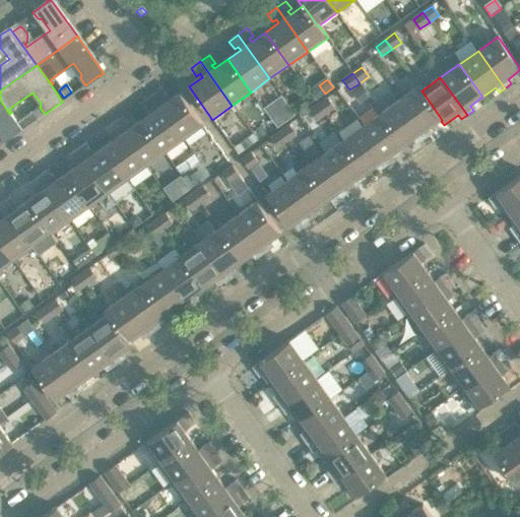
[(442,120),(421,90),(423,90),(419,86),(400,101),(427,138),(433,133),(430,129),(441,121),(442,120)]
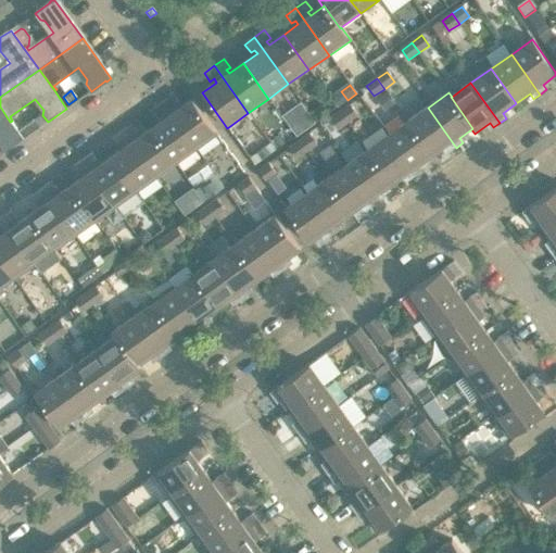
[(386,95),(379,100),(387,110),(392,105),(386,95)]
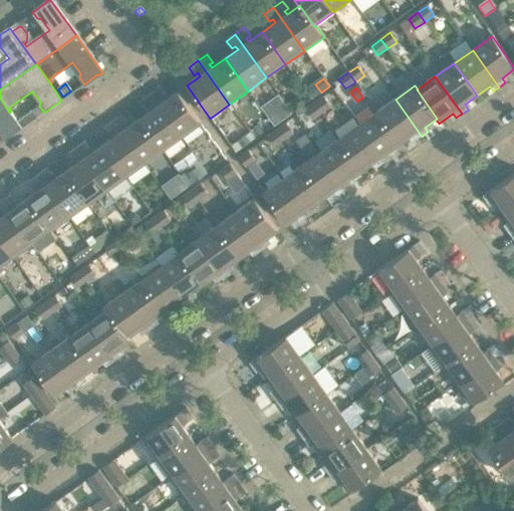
[(201,124),(178,92),(164,101),(162,98),(165,96),(160,88),(151,94),(182,139),(201,124)]
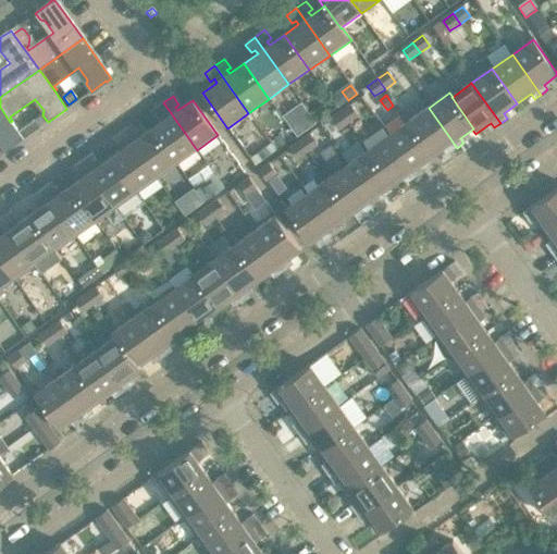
[(298,135),(317,122),(302,101),(284,114),(298,135)]
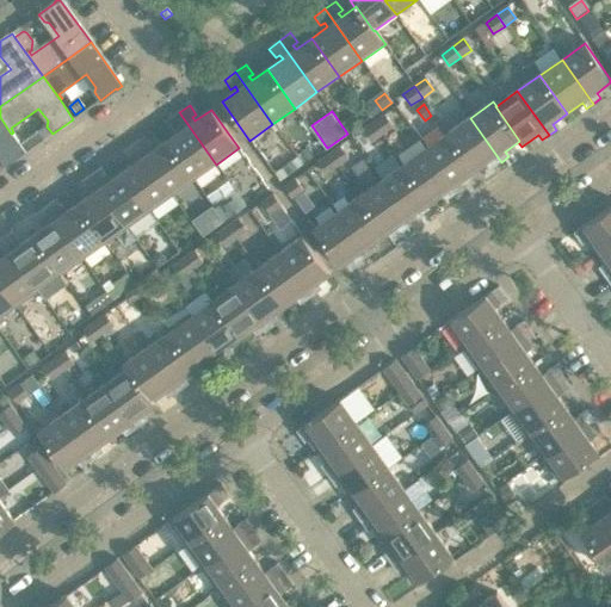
[(216,165),(179,112),(168,121),(174,130),(178,127),(181,131),(166,142),(193,180),(216,165)]
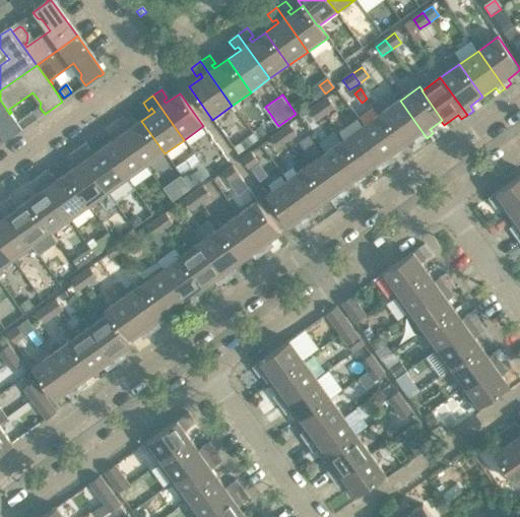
[(334,109),(327,99),(318,106),(325,115),(334,109)]
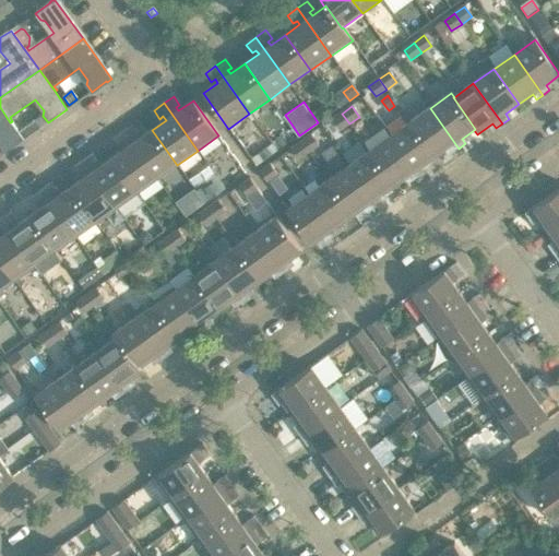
[(19,134),(10,122),(0,107),(0,148),(4,154),(24,140),(19,134)]
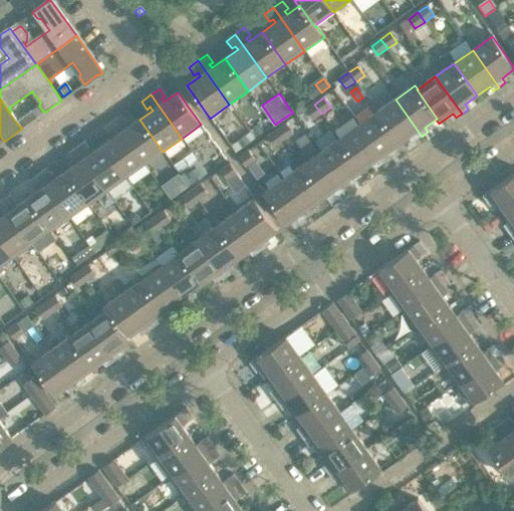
[(422,137),(396,99),(376,112),(400,146),(413,137),(416,141),(422,137)]
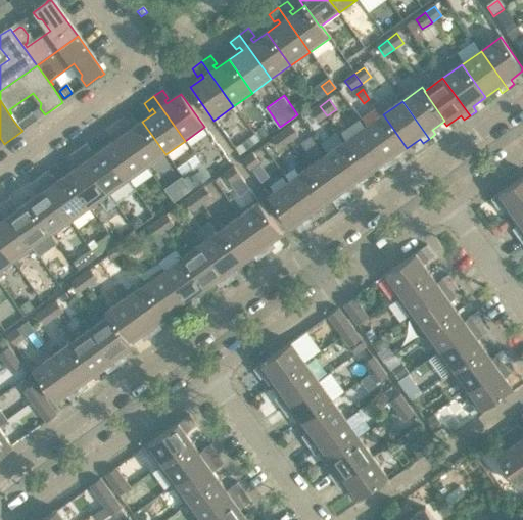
[(327,115),(320,106),(311,113),(317,123),(327,115)]
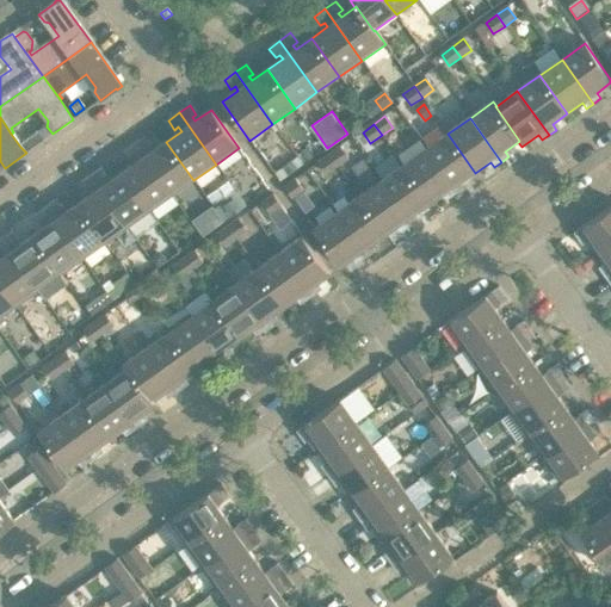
[(26,153),(44,141),(38,134),(20,147),(26,153)]
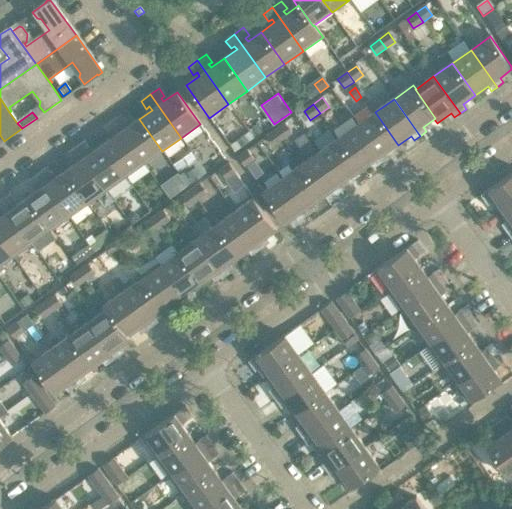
[(398,145),(375,112),(357,125),(383,162),(389,158),(386,154),(398,145)]
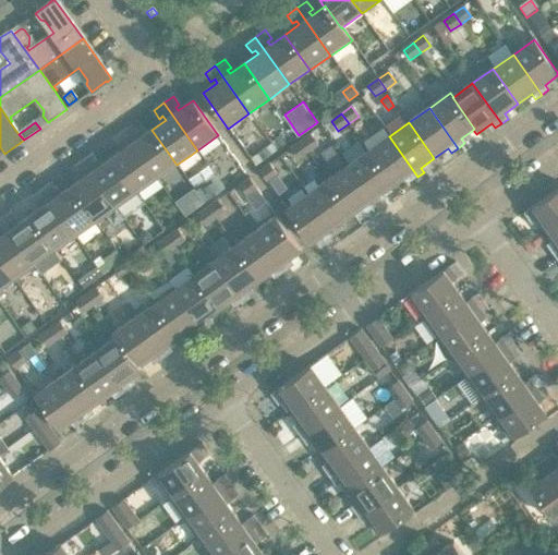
[(177,165),(152,130),(137,140),(135,136),(138,133),(133,125),(123,132),(157,179),(177,165)]
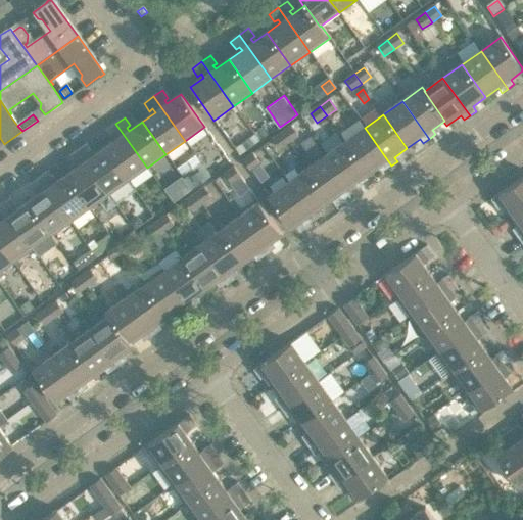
[(147,168),(115,124),(105,131),(111,138),(114,136),(117,139),(104,148),(128,182),(147,168)]
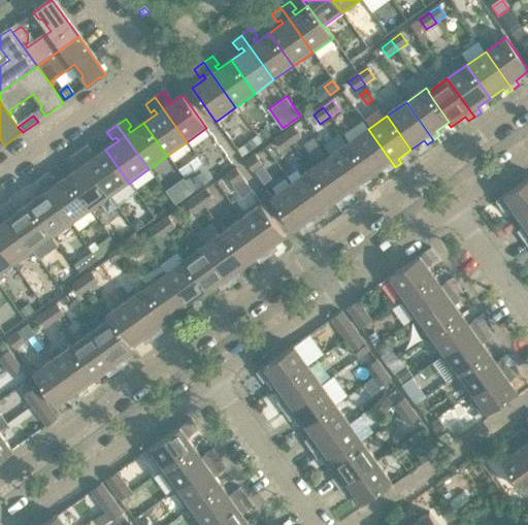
[(300,137),(294,128),(284,135),(291,144),(300,137)]
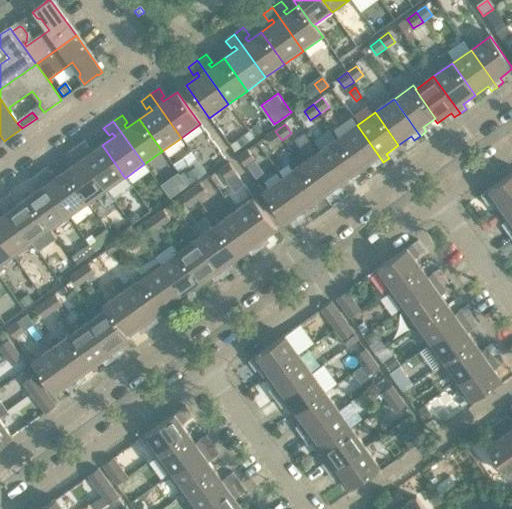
[(383,162),(357,125),(338,139),(361,171),(374,162),(377,166),(383,162)]
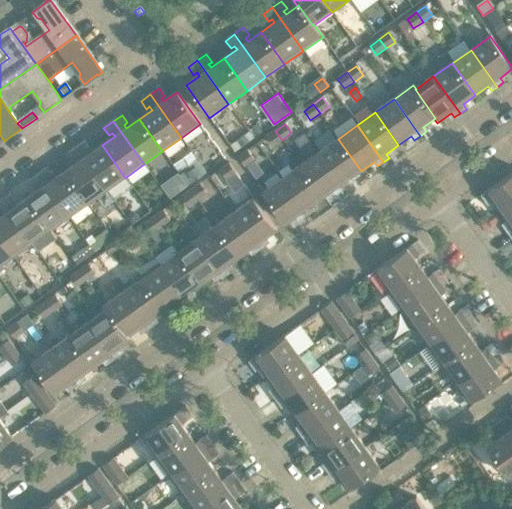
[(282,140),(275,131),(266,137),(273,147),(282,140)]
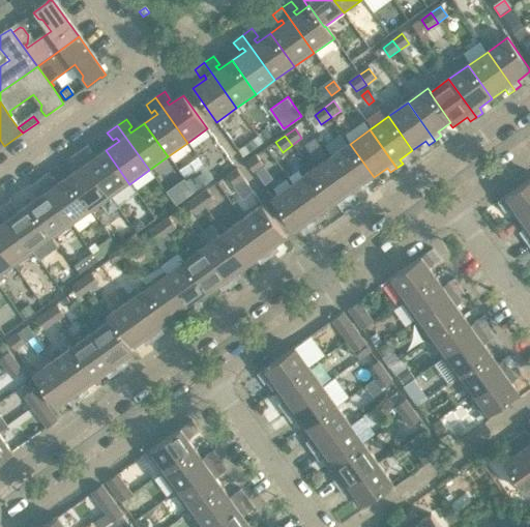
[(315,140),(305,147),(311,155),(321,148),(315,140)]
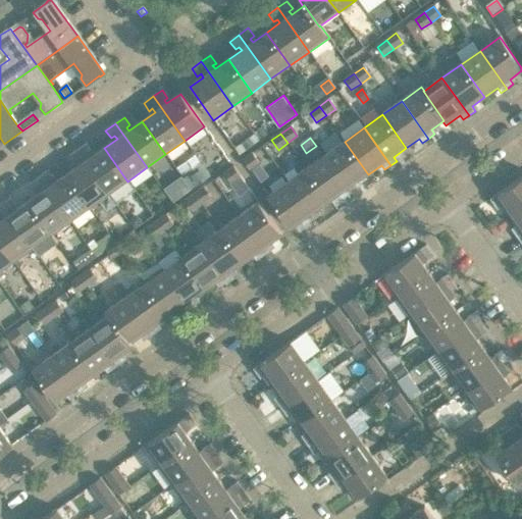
[(248,140),(242,144),(247,150),(252,146),(248,140)]
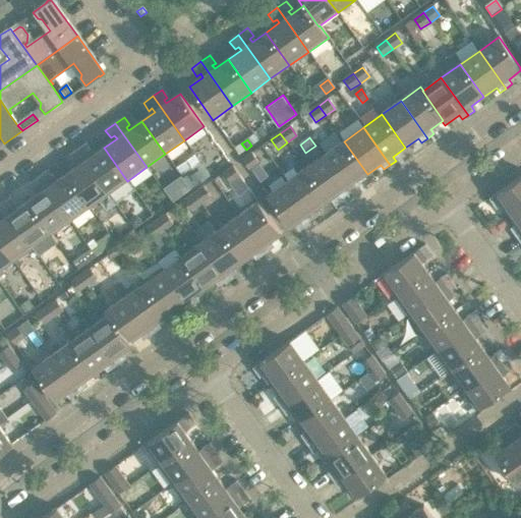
[(367,174),(344,141),(325,155),(351,192),(357,188),(354,183),(367,174)]
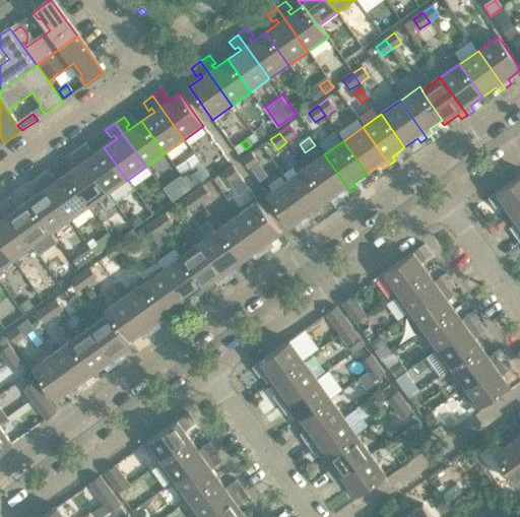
[(127,181),(104,147),(90,157),(88,153),(91,151),(86,143),(76,150),(108,194),(127,181)]
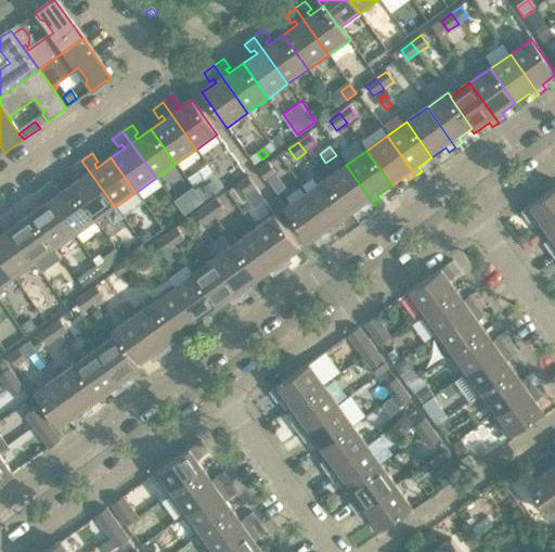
[(115,207),(81,161),(72,167),(78,176),(81,172),(85,177),(71,187),(95,221),(115,207)]
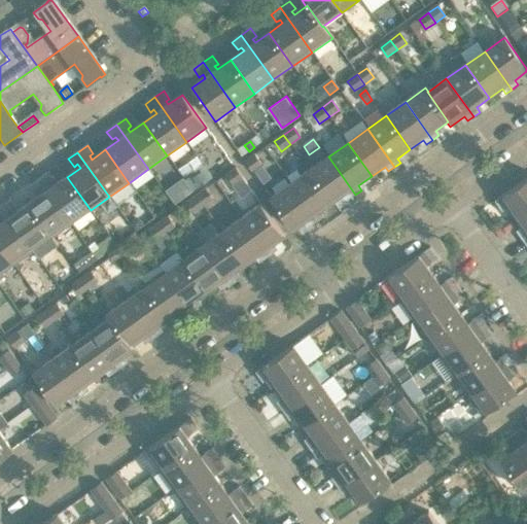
[(261,165),(254,155),(244,163),(251,172),(261,165)]
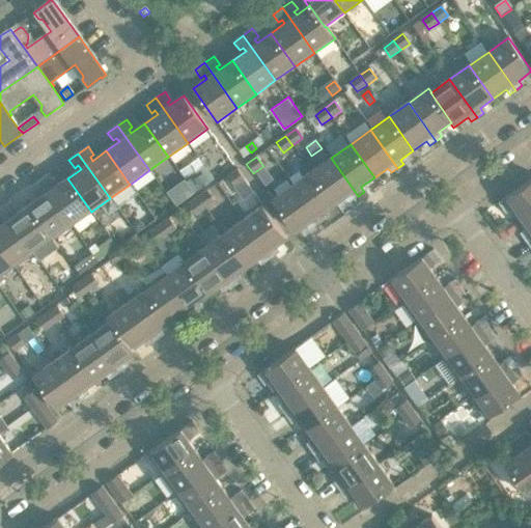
[(183,167),(194,190),(214,181),(203,158),(183,167)]
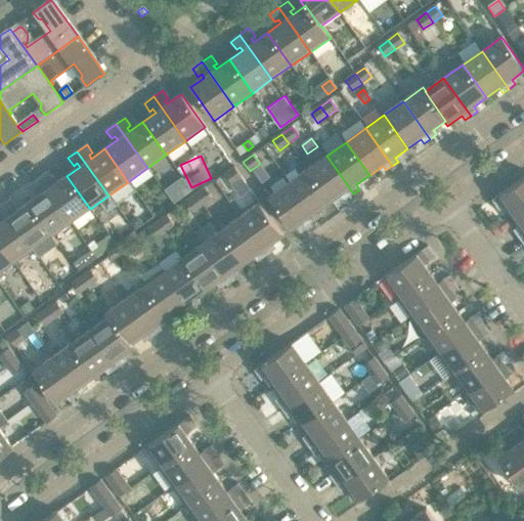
[(353,193),(326,156),(307,169),(332,203),(344,193),(347,198),(353,193)]
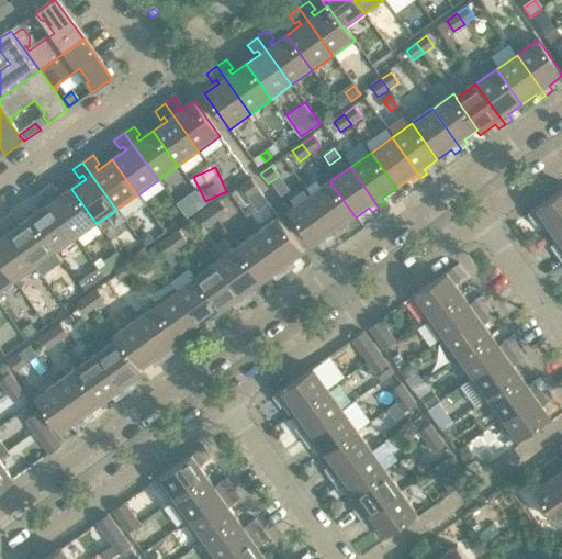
[(258,190),(251,180),(240,188),(248,198),(258,190)]
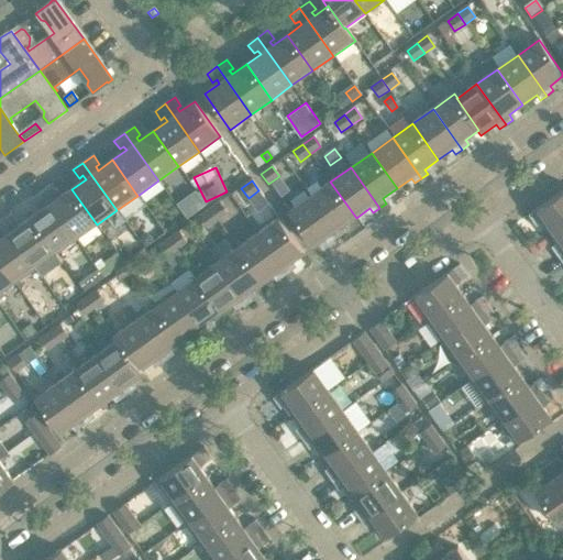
[(356,218),(330,182),(310,197),(339,238),(345,232),(342,228),(356,218)]
